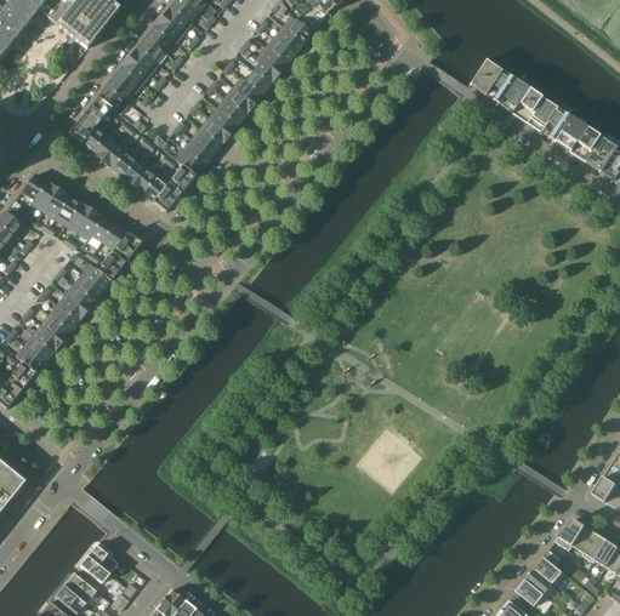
[(87,46),(120,5),(114,0),(0,0),(0,55),(39,7),(87,46)]
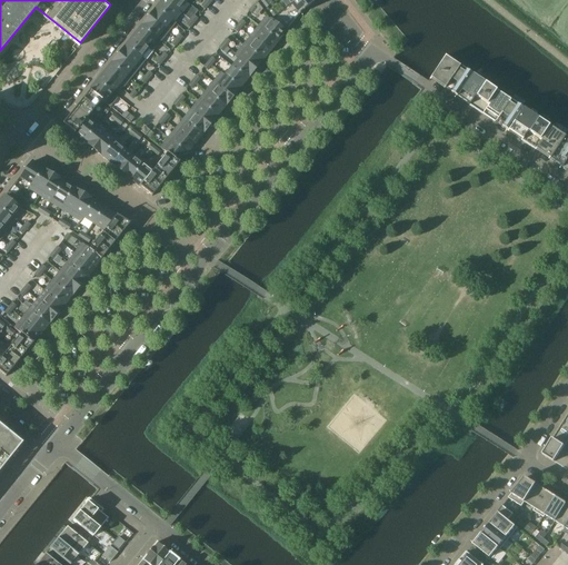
[(180,7),(171,0),(160,0),(158,3),(172,16),(180,7)]
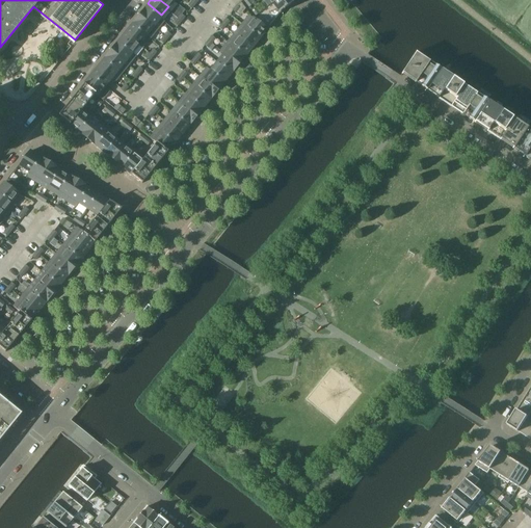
[(269,2),(260,9),(257,11),(255,14),(254,15),(261,21),(268,12),(274,18),(281,9),(292,0),(272,0),(270,2),(269,2)]
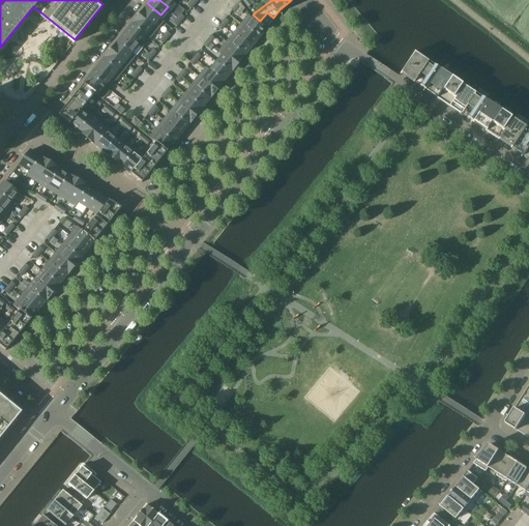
[(160,15),(147,3),(140,12),(156,26),(164,18),(160,15)]
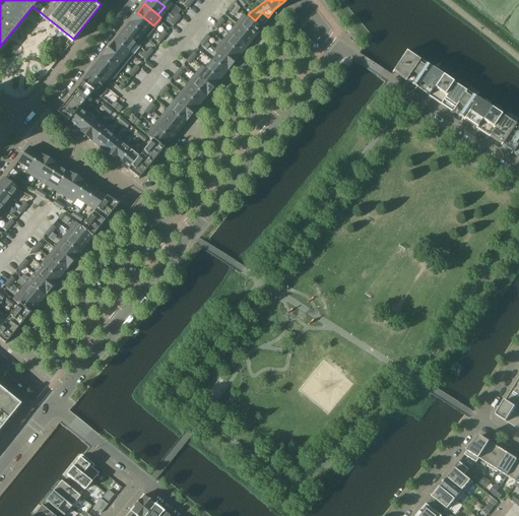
[(245,11),(238,20),(255,34),(268,17),(262,12),(255,20),(248,14),(245,11)]
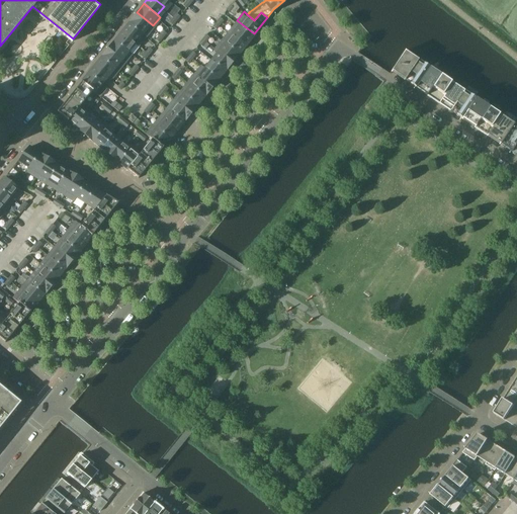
[(153,25),(137,12),(130,20),(146,34),(153,25)]
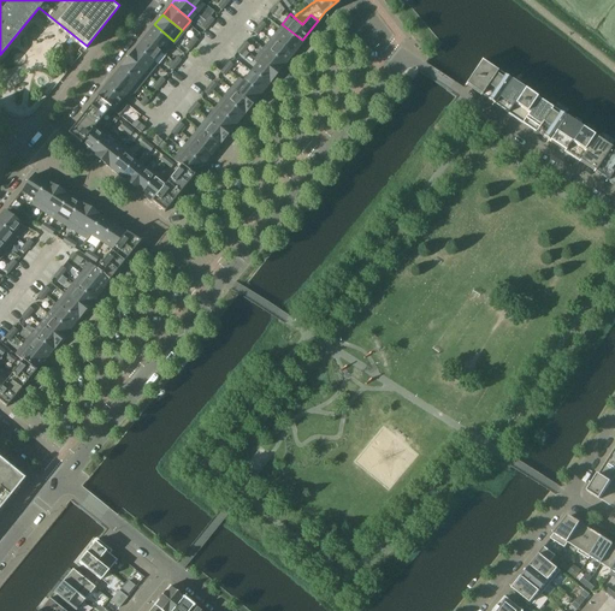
[(173,41),(154,24),(146,35),(163,47),(166,51),(173,41)]
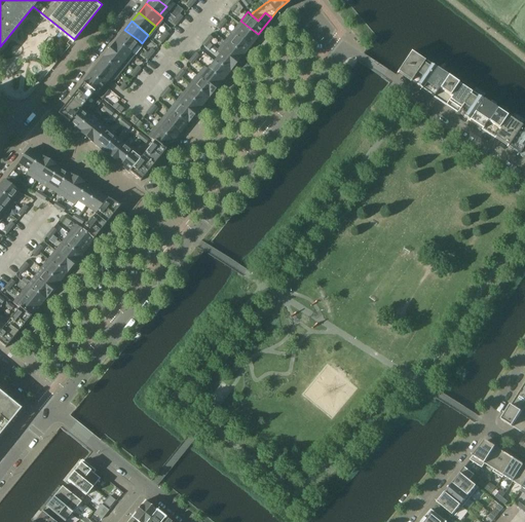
[(251,43),(258,34),(240,21),(233,29),(251,43)]
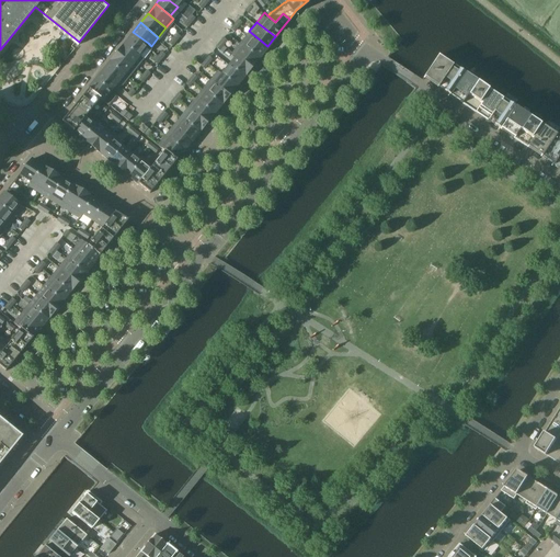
[(249,31),(241,41),(260,55),(267,46),(249,31)]
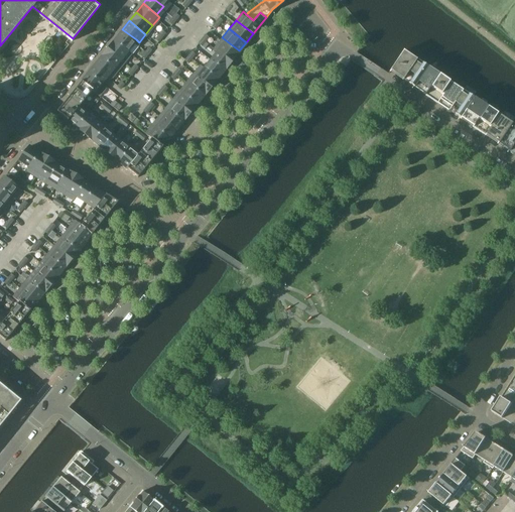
[(136,39),(122,29),(115,37),(129,48),(136,39)]
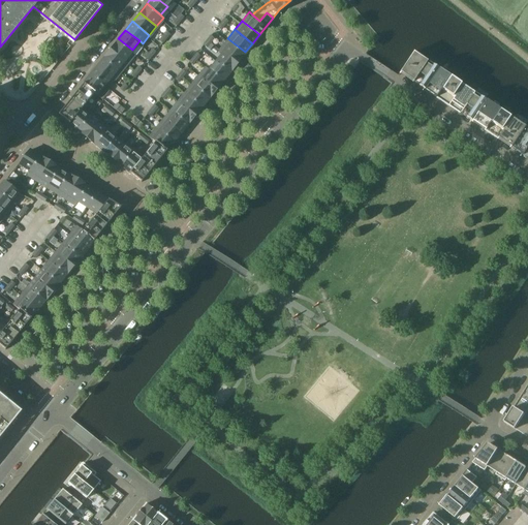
[(132,50),(118,38),(112,47),(128,61),(135,52),(132,50)]
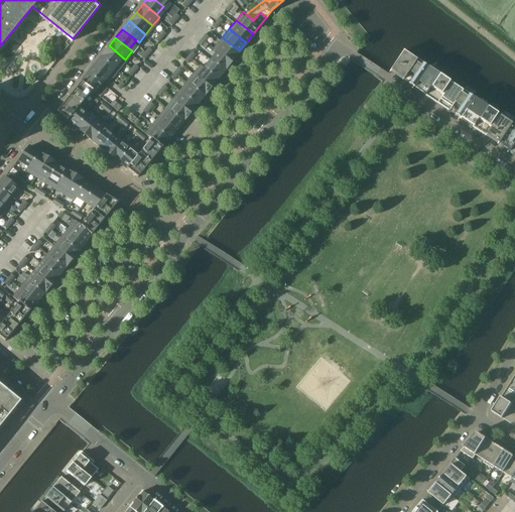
[(232,58),(239,50),(222,37),(216,45),(232,58)]
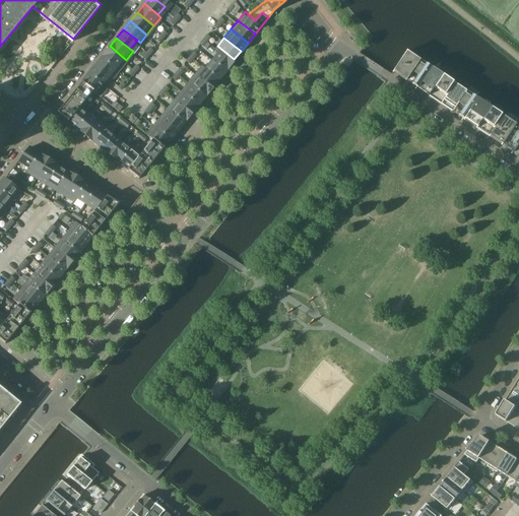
[(126,60),(110,46),(103,55),(119,68),(126,60)]
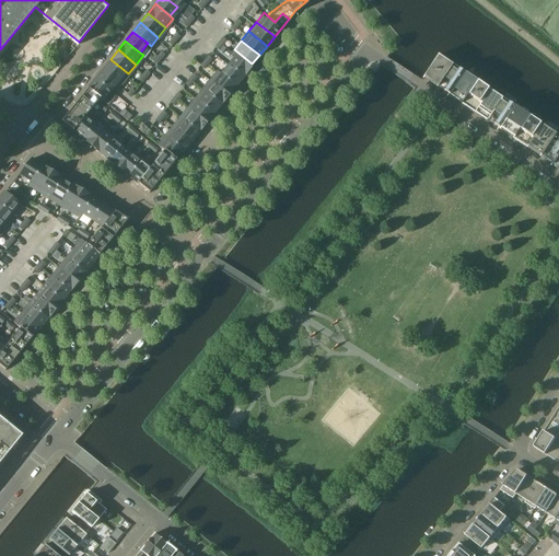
[(244,73),(252,64),(234,49),(233,49),(236,53),(230,61),(244,73)]
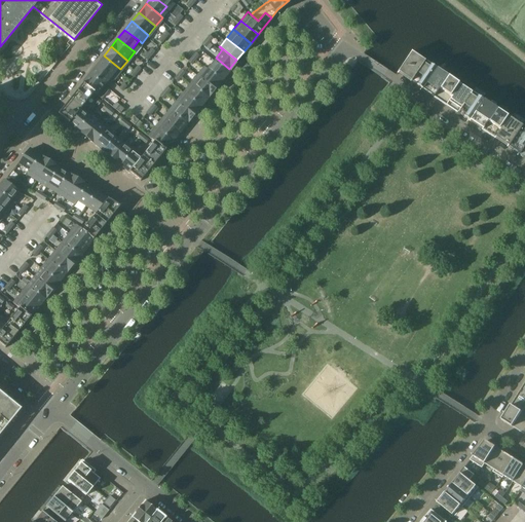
[(417,69),(425,58),(412,48),(398,69),(412,78),(417,70),(417,69)]
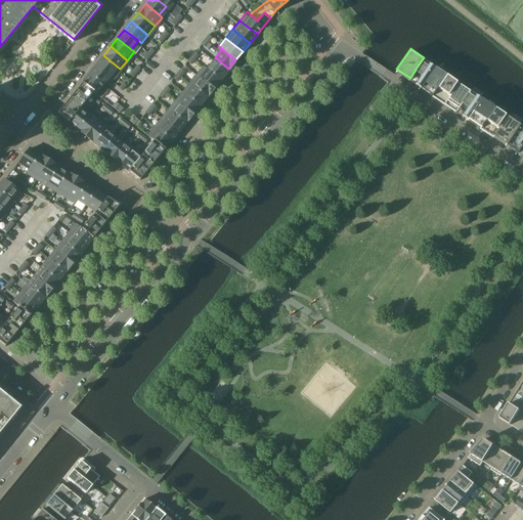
[(110,75),(113,78),(120,69),(103,55),(91,70),(104,81),(110,75)]
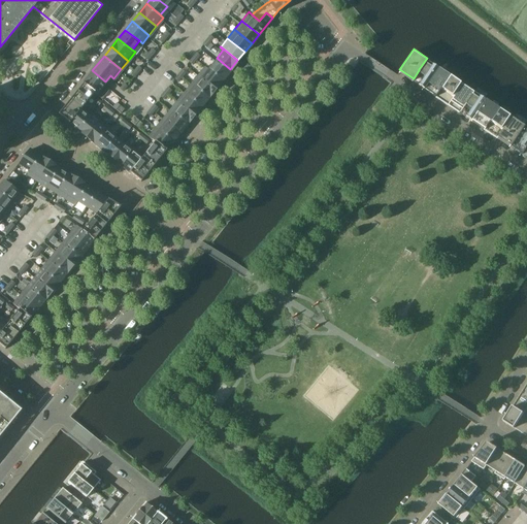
[(224,77),(230,69),(217,58),(210,66),(206,63),(206,64),(224,77)]
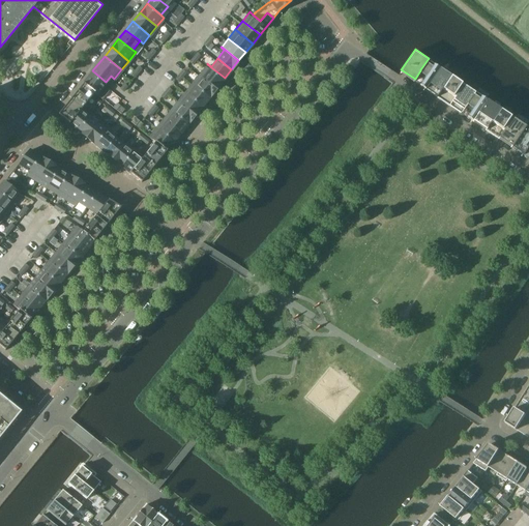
[(439,64),(429,58),(420,69),(420,70),(427,74),(420,82),(427,86),(440,65),(439,64)]
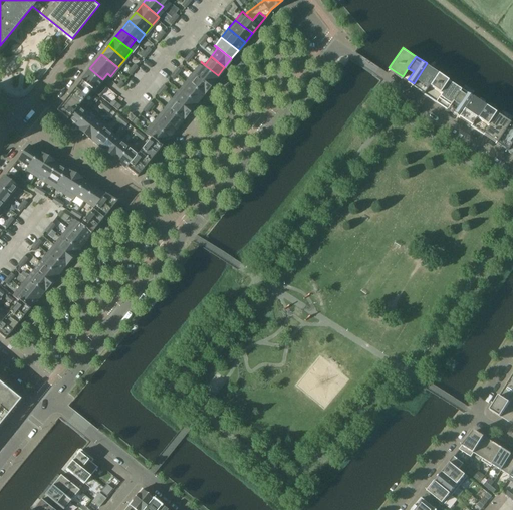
[(211,84),(218,75),(201,62),(194,70),(211,84)]
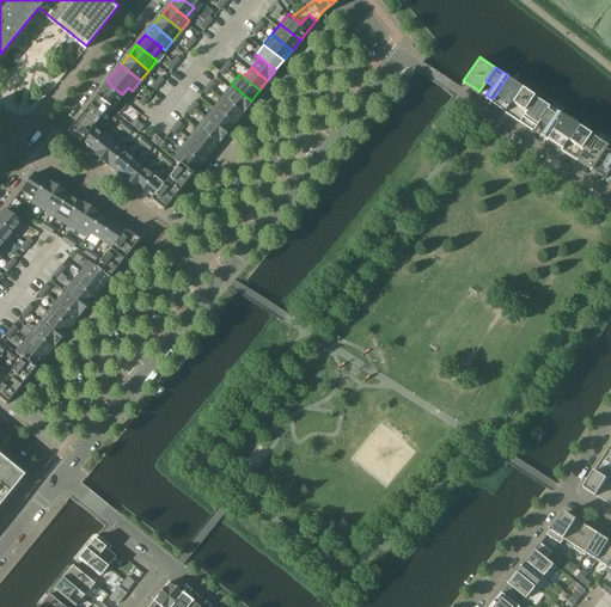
[(508,75),(493,99),(506,109),(521,85),(508,75)]
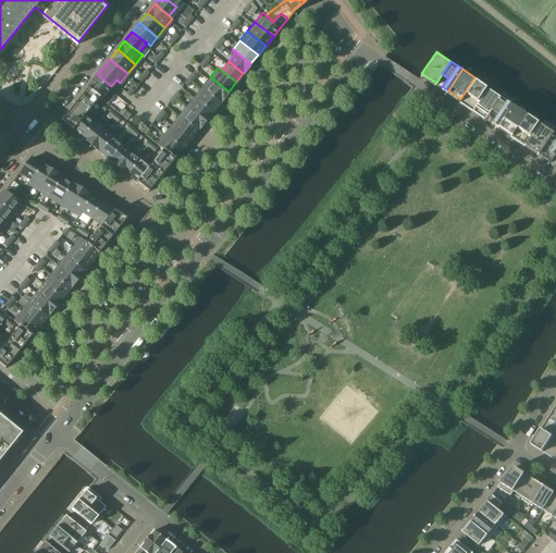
[(89,84),(103,96),(111,86),(97,74),(89,84)]
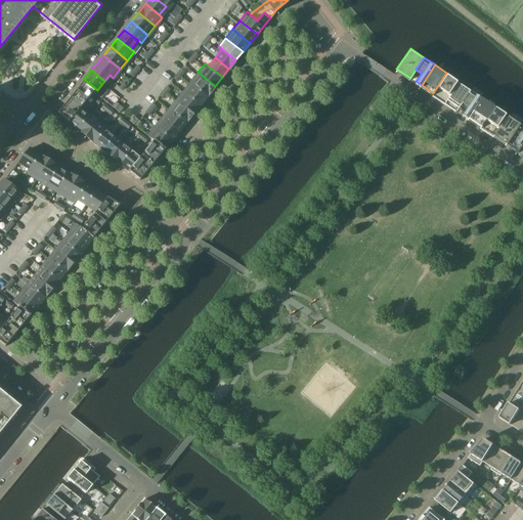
[(208,94),(215,86),(198,72),(191,81),(208,94)]
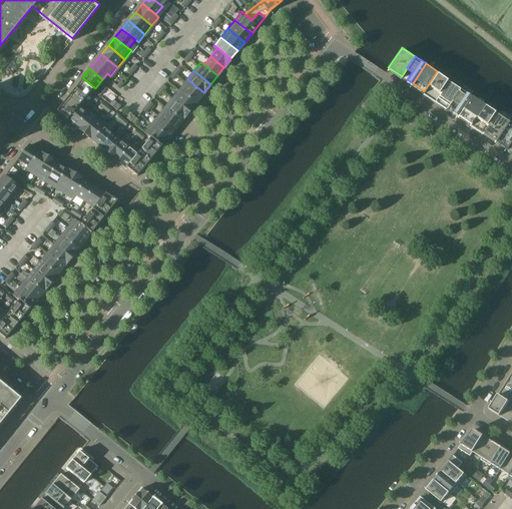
[(436,99),(449,79),(437,71),(424,91),(435,98),(436,99)]
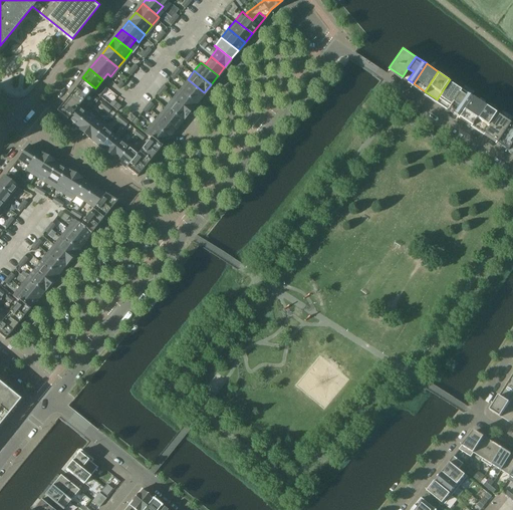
[(76,85),(87,94),(92,86),(95,88),(82,77),(76,85)]
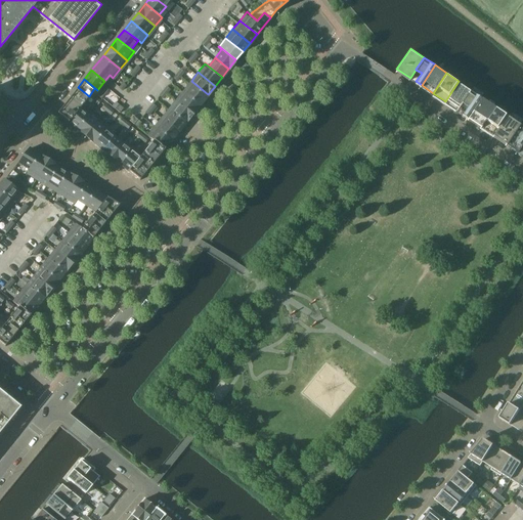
[(201,102),(208,94),(191,81),(184,89),(201,102)]
